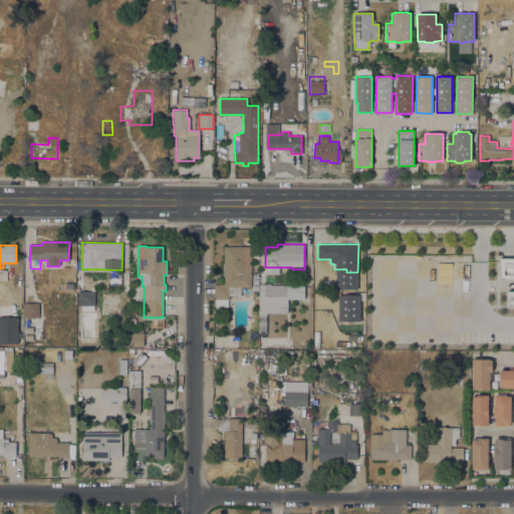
[(224,246),(251,247),(251,287),(241,287),(241,296),(229,296),(229,299),(228,299),(228,307),(215,307),(215,299),(214,299),(214,284),(224,284),(224,246)]
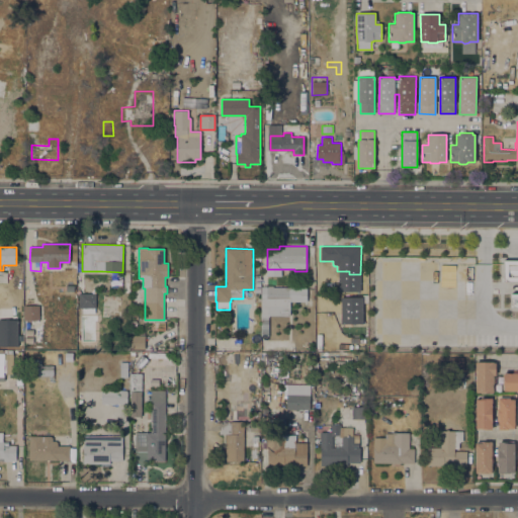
[(517,310),(511,310),(511,295),(511,293),(517,293),(517,282),(504,282),(504,264),(504,261),(508,261),(517,261),(517,310)]
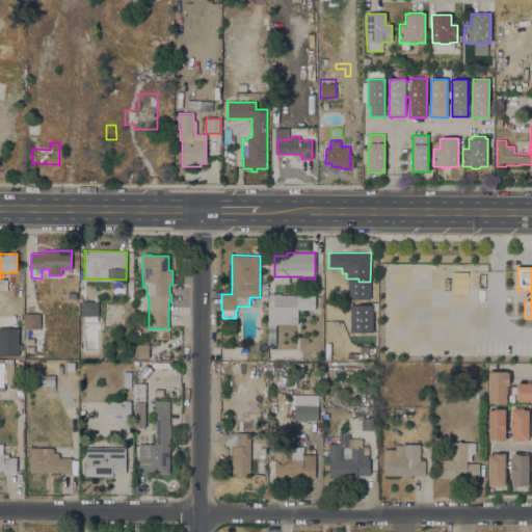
[(324,287),(333,287),(333,296),(324,296),(324,287)]
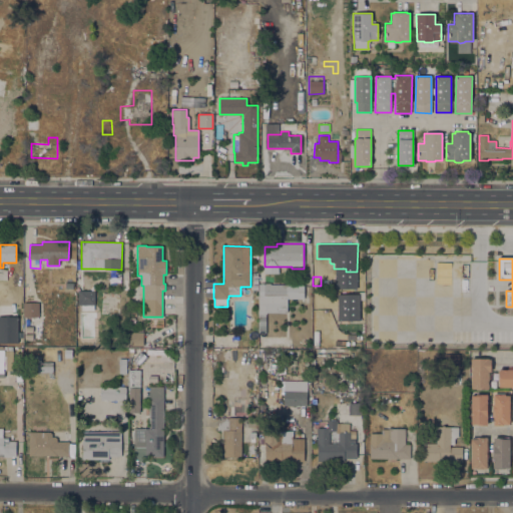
[(259,285),(264,285),(264,283),(271,283),(271,285),(304,285),(304,299),(288,299),(288,313),(267,313),(267,314),(266,314),(266,333),(259,333),(259,298),(259,285)]
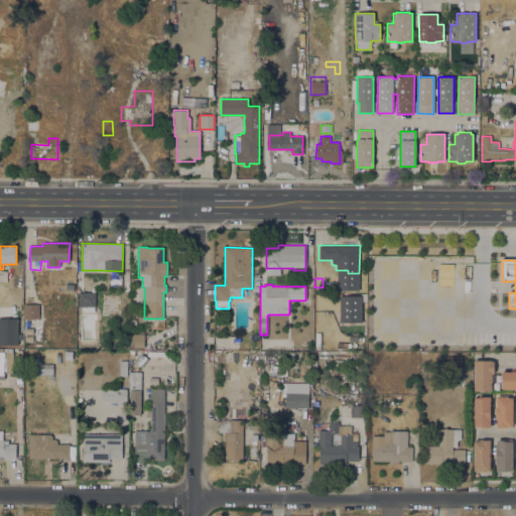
[(95,292),(95,307),(95,312),(82,312),(82,307),(79,307),(79,292),(95,292)]
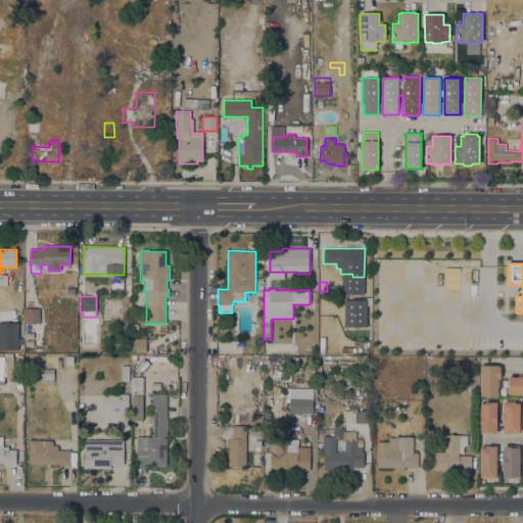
[(24,308),(40,308),(40,324),(24,324),(24,308)]
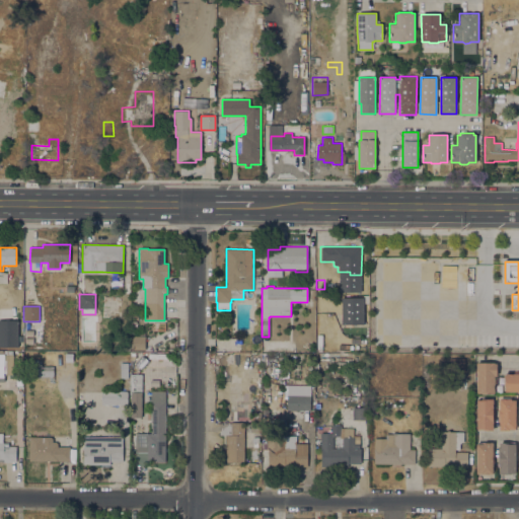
[(145,337),(145,350),(131,350),(131,336),(145,337)]
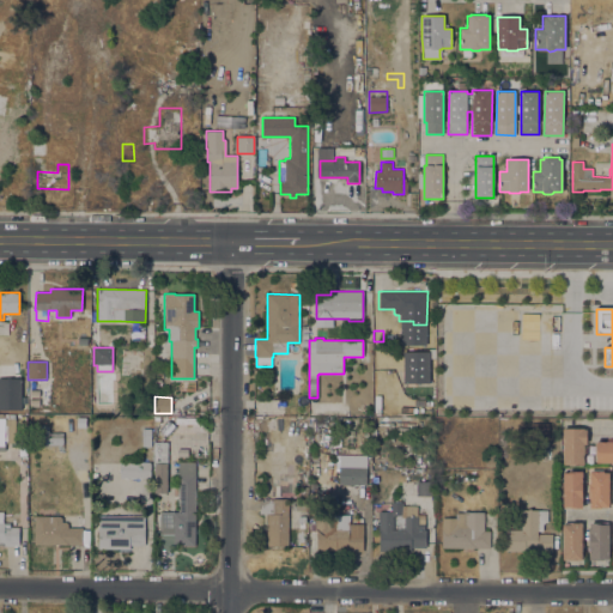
[(0,445),(0,416),(5,416),(5,419),(16,419),(14,443),(4,443),(4,445),(0,445)]
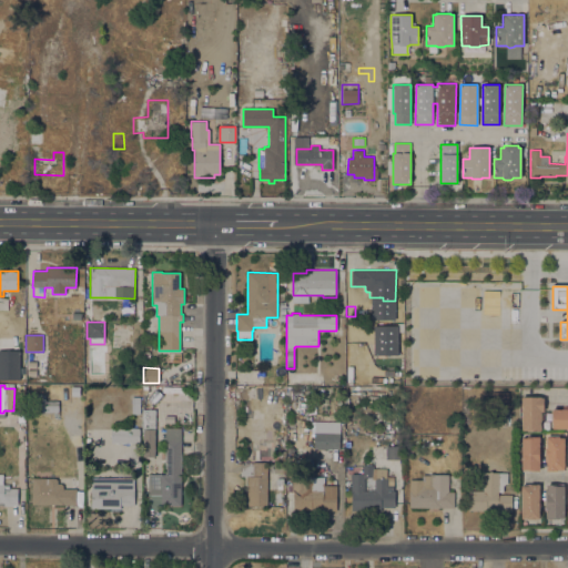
[(155,405),(143,395),(152,386),(163,396),(155,405)]
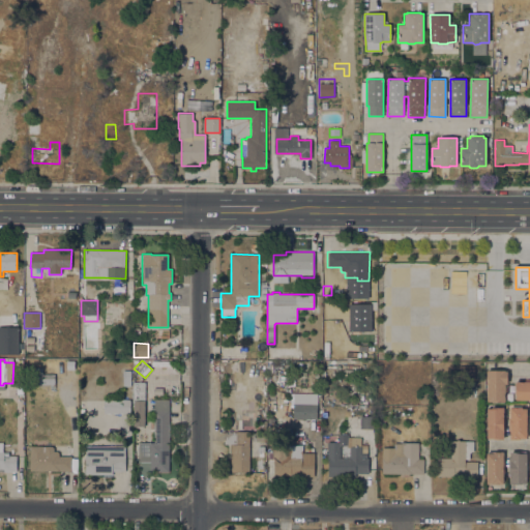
[(474,366),(474,380),(460,380),(460,366),(474,366)]
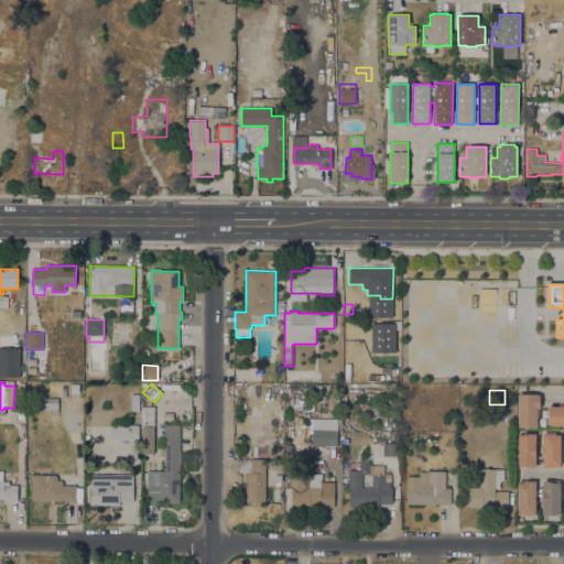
[(58,398),(58,413),(53,413),(53,411),(29,411),(29,398),(30,398),(30,391),(32,391),(32,392),(45,391),(45,398),(58,398)]
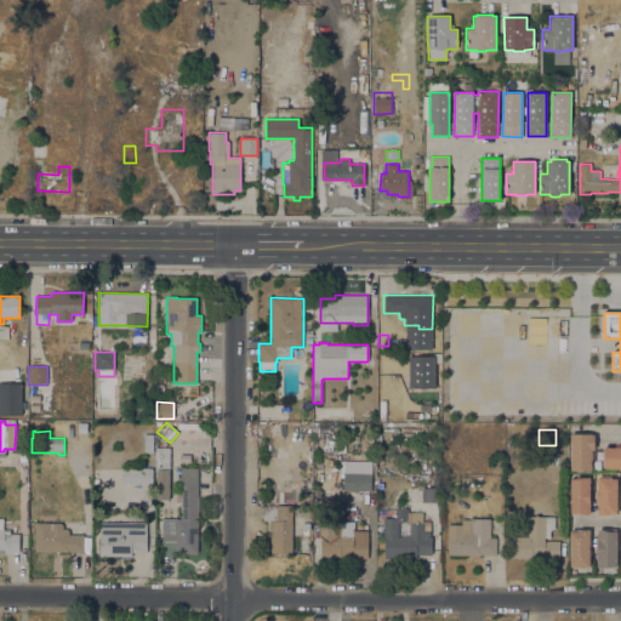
[(570,434),(591,434),(591,436),(594,436),(594,460),(592,460),(592,471),(575,471),(575,468),(570,468),(570,434)]
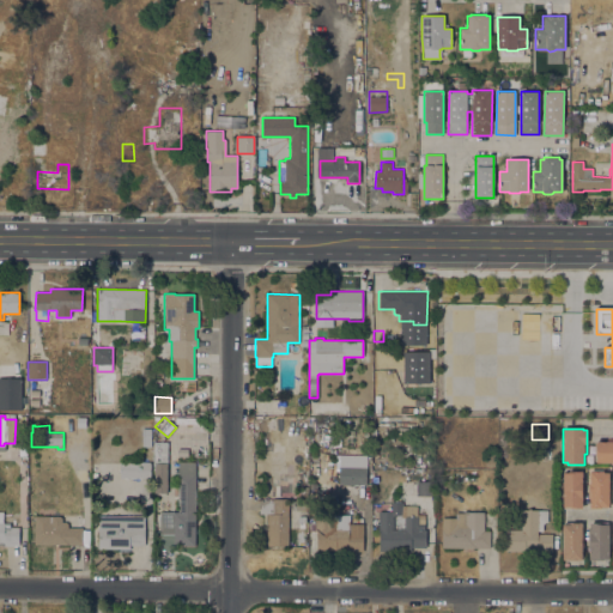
[(358,432),(370,432),(370,443),(358,443),(358,432)]
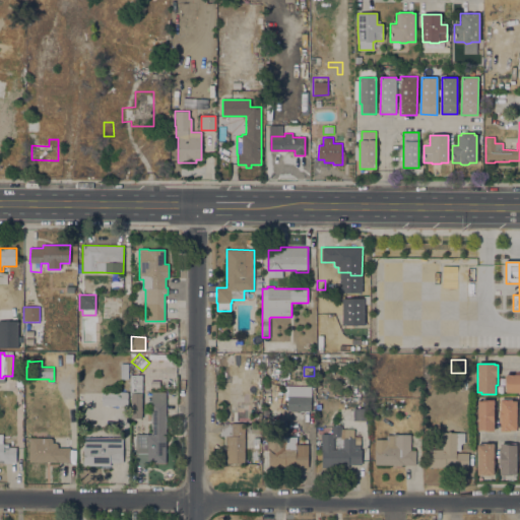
[(519,392),(506,392),(506,375),(515,375),(515,373),(519,373),(519,392)]
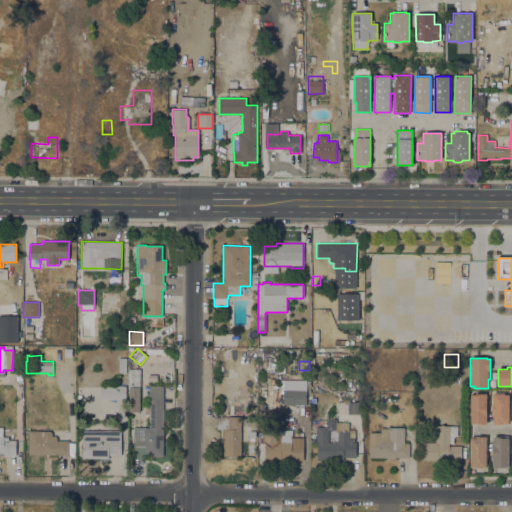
[(128,369),(140,369),(140,386),(128,386),(128,369)]
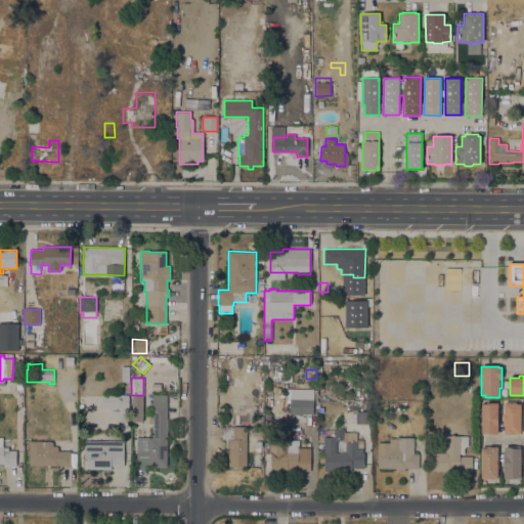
[(313,389),(313,415),(290,415),(290,389),(313,389)]
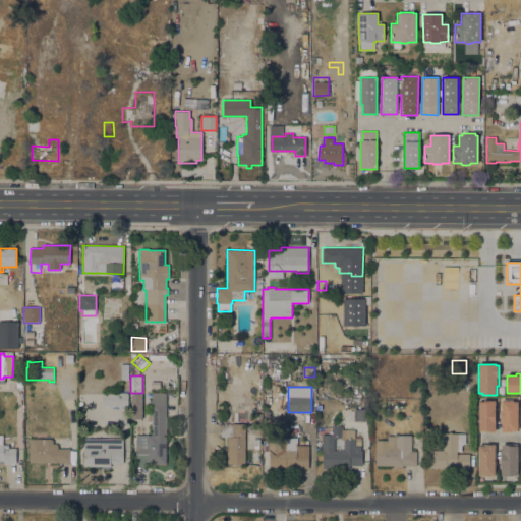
[(102,407),(102,393),(128,393),(128,407),(102,407)]
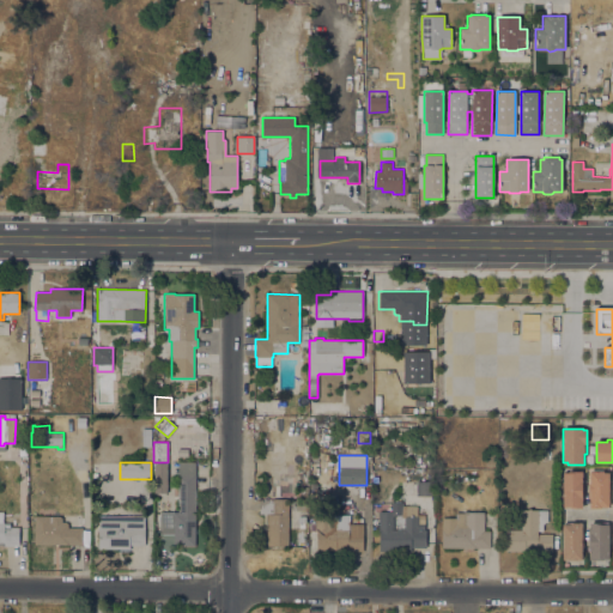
[(178,462),(195,462),(195,546),(174,546),(174,534),(159,534),(161,513),(178,513),(178,462)]
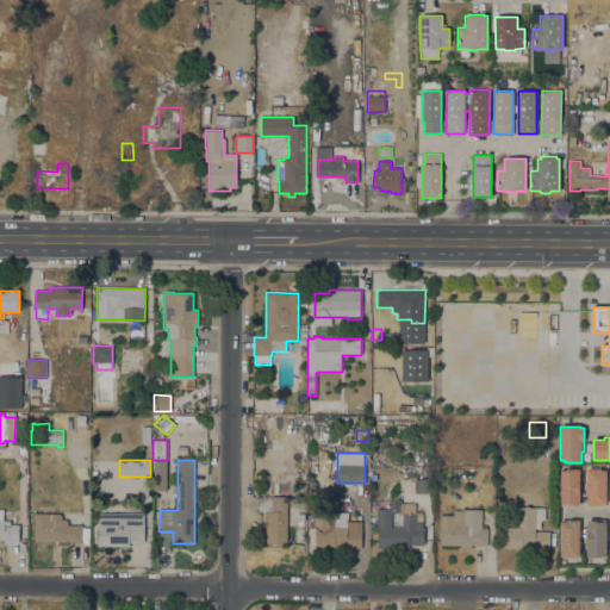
[(560,504),(560,471),(566,471),(566,468),(578,468),(578,470),(579,470),(579,481),(582,481),(582,496),(579,496),(579,506),(561,506),(561,504),(560,504)]
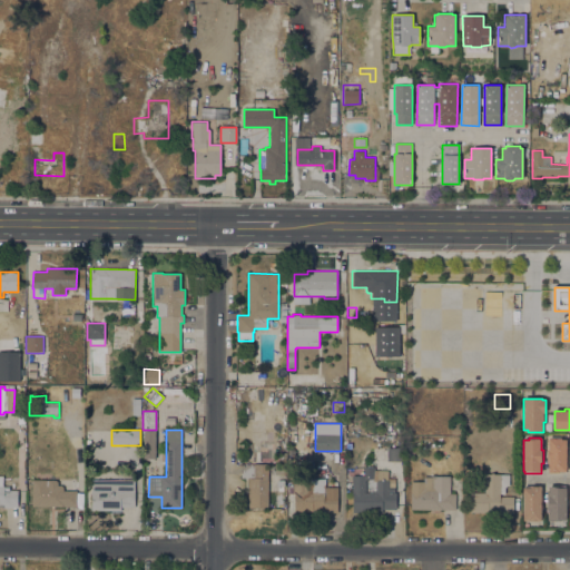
[(548,463),(547,463),(547,450),(548,450),(548,439),(550,439),(550,438),(560,438),(566,438),(567,472),(564,472),(564,473),(548,473),(548,463)]
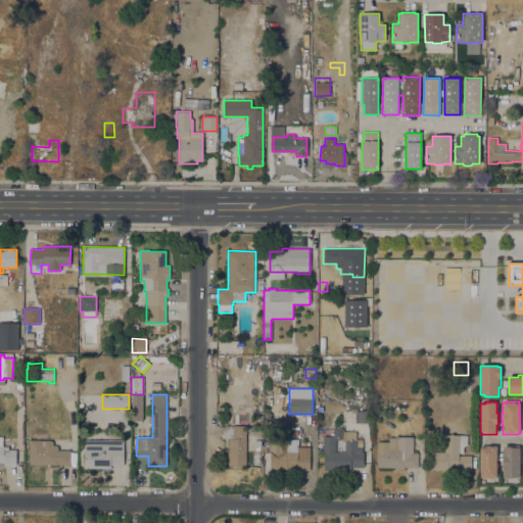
[(355,411),(368,411),(368,423),(355,423),(355,411)]
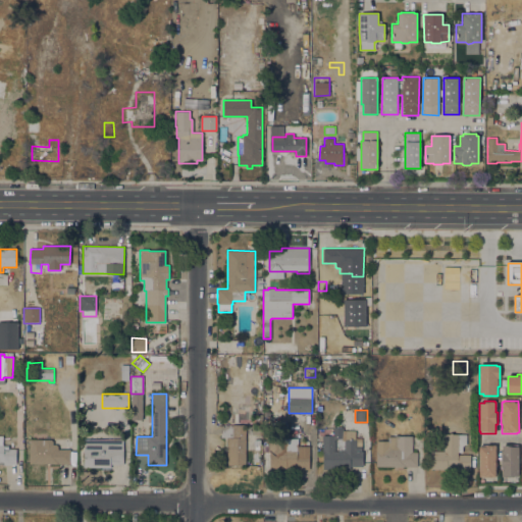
[(98,415),(97,427),(85,426),(86,414),(98,415)]
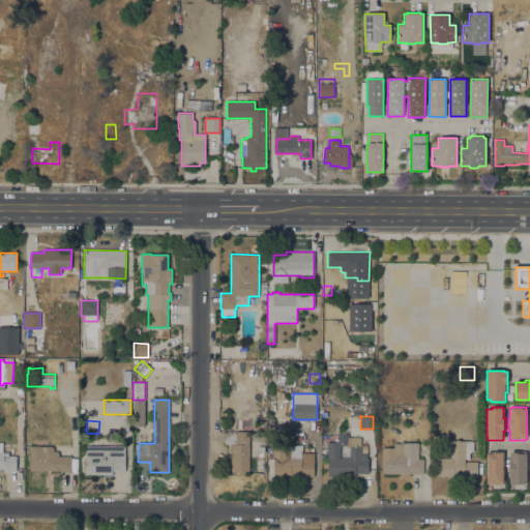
[(249,432),(248,473),(230,473),(231,444),(223,444),(223,432),(249,432)]
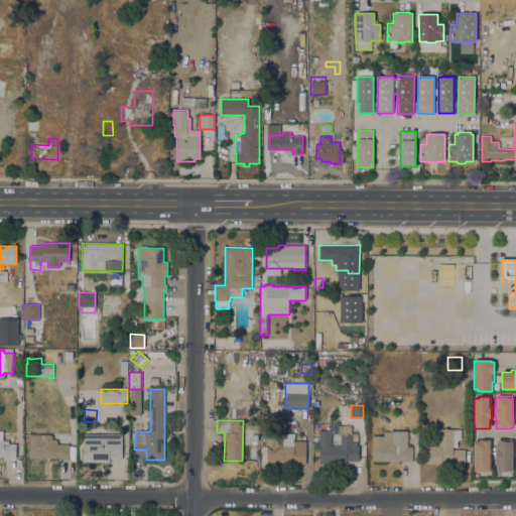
[(351,426),(351,434),(358,435),(358,446),(359,446),(359,461),(347,461),(347,464),(319,464),(319,446),(318,446),(318,430),(330,430),(330,422),(339,422),(339,426),(351,426)]
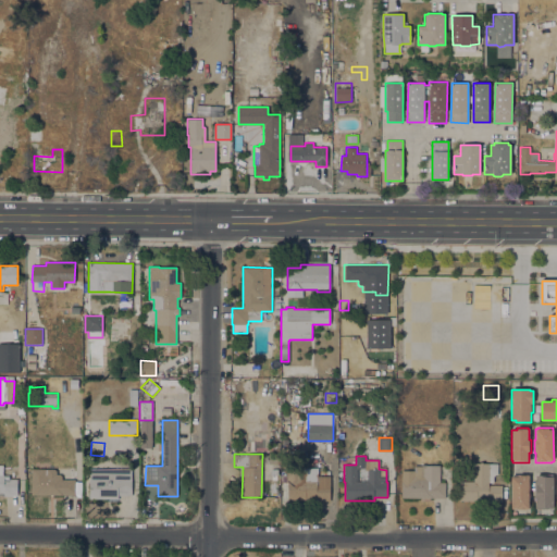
[(502,503),(486,503),(486,500),(459,502),(459,482),(473,482),(473,465),(497,463),(497,475),(494,475),(494,483),(489,483),(489,485),(502,485),(502,503)]
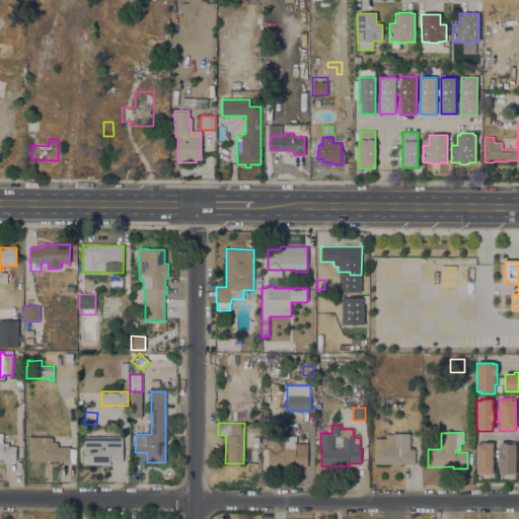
[(0,433),(3,433),(3,443),(8,443),(8,446),(16,446),(16,462),(0,461),(0,433)]
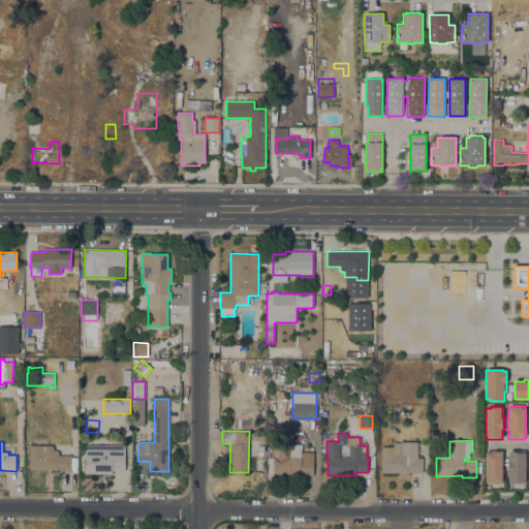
[(381,447),(394,447),(394,442),(417,442),(417,458),(423,458),(423,473),(381,473),(381,447)]
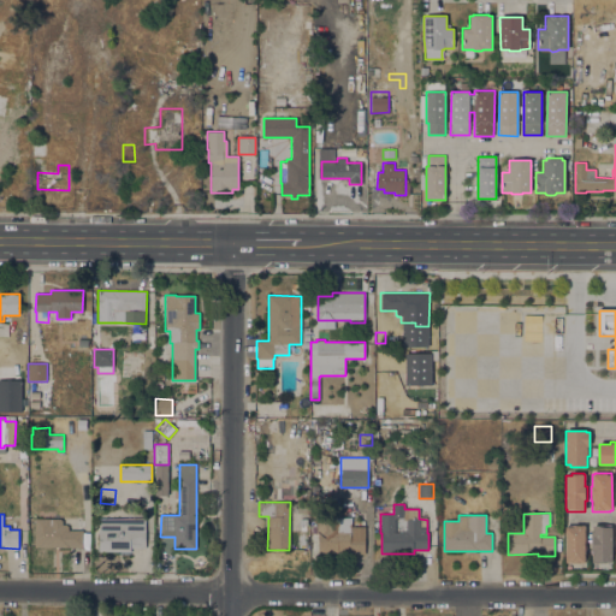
[(35,548),(35,519),(61,519),(61,521),(63,521),(63,525),(69,525),(69,531),(83,531),(83,548),(35,548)]
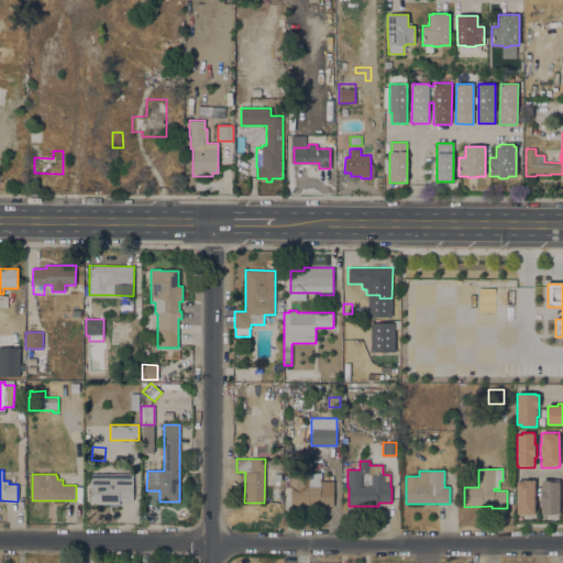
[(133,474),(133,501),(119,501),(119,505),(90,505),(90,474),(133,474)]
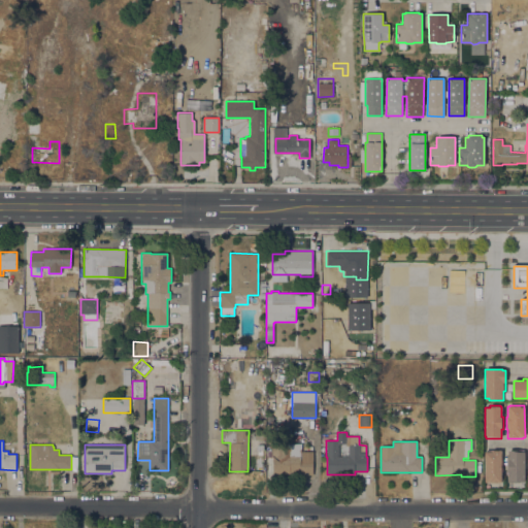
[(312,475),(299,475),(299,474),(272,473),(273,444),(297,444),(297,448),(301,448),(301,457),(300,457),(300,459),(312,458),(312,475)]
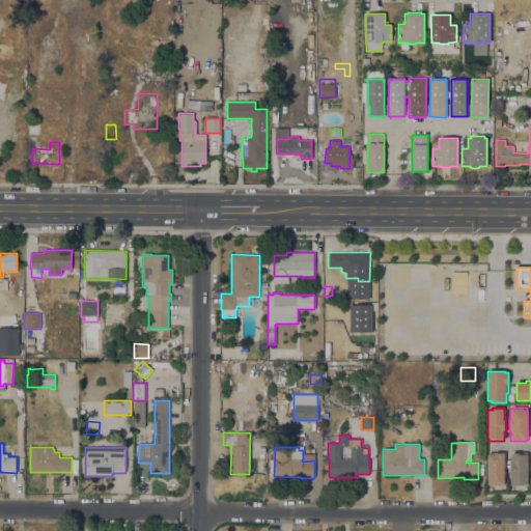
[(487,454),(488,454),(488,452),(496,452),(496,453),(504,453),(504,462),(506,462),(506,473),(504,473),(504,485),(492,485),(492,484),(487,484),(487,454)]
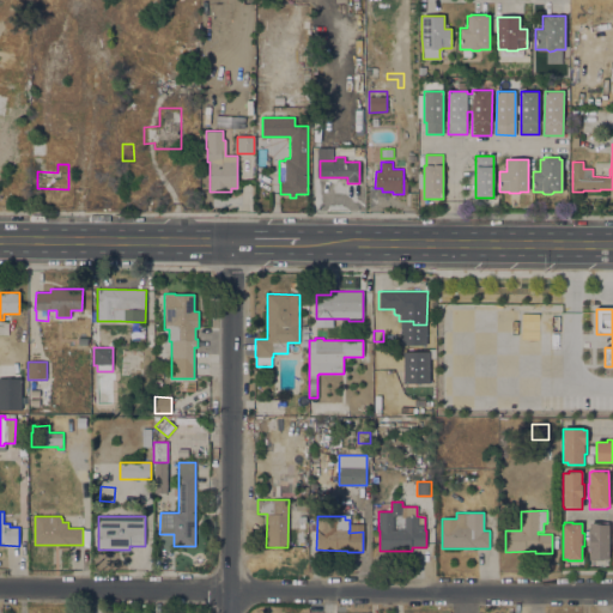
[(589,523),(600,523),(600,522),(607,522),(607,525),(608,525),(610,559),(604,559),(604,560),(589,560),(589,523)]
